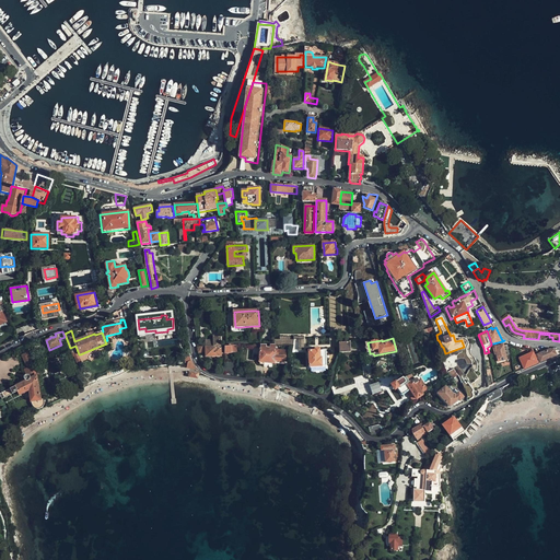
[(504,346),(502,341),(493,343),(492,345),(494,351),(496,351),(498,362),(510,359),(509,358),(513,358),(510,343),(504,346)]
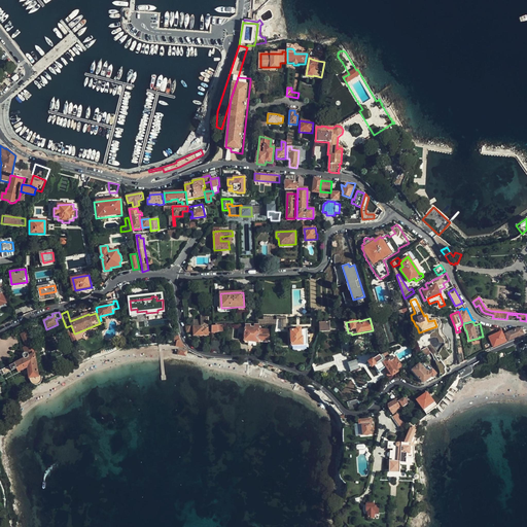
[(329,331),(329,322),(319,323),(319,332),(329,331)]
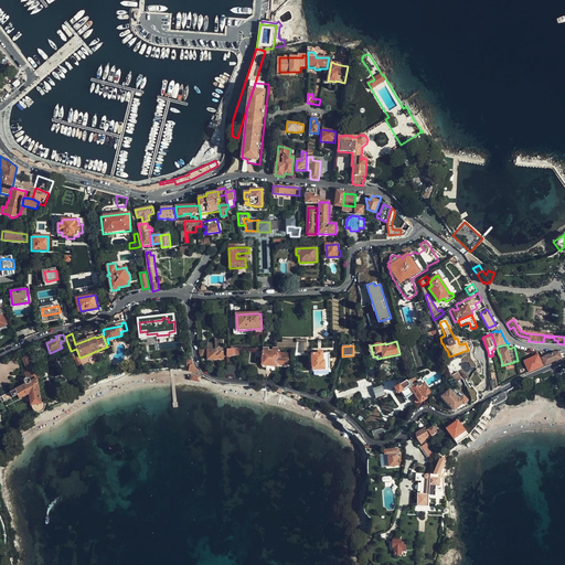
[(83,363),(81,358),(80,358),(76,349),(71,351),(76,365),(83,363)]
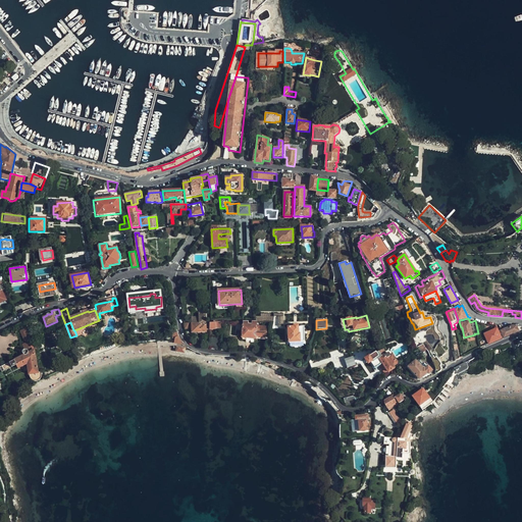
[(194,323),(192,323),(193,329),(193,332),(206,332),(206,329),(210,329),(210,322),(206,323),(199,323),(194,323)]
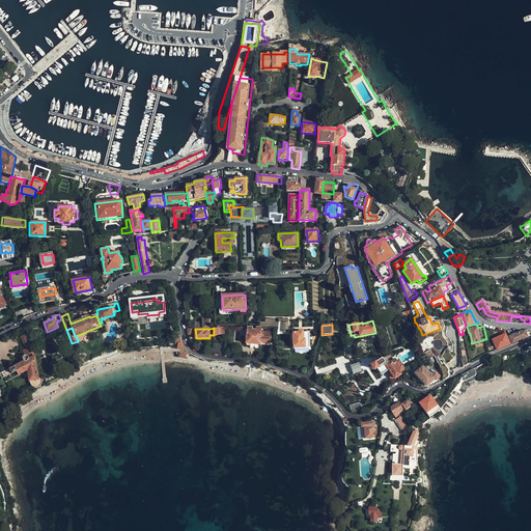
[(261,337),(261,328),(260,328),(256,328),(256,329),(253,329),(252,328),(247,328),(248,332),(247,343),(271,345),(271,338),(262,337),(261,337)]
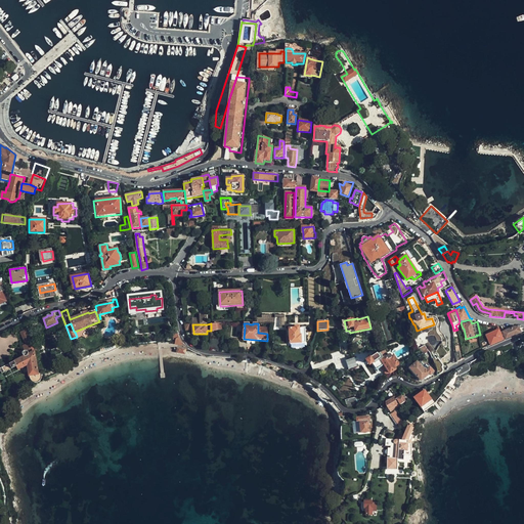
[(295,326),(296,329),(289,329),(290,344),(306,343),(305,329),(299,329),(299,326),(295,326)]
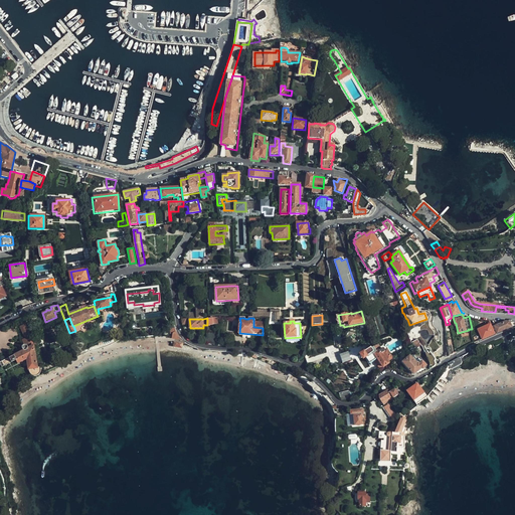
[(511,322),(504,322),(495,326),(493,326),(495,331),(497,330),(498,333),(513,326),(511,322)]
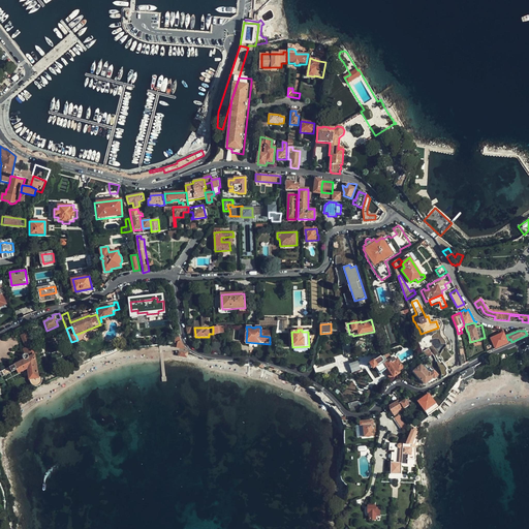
[(26,334),(21,336),(26,346),(31,344),(26,334)]
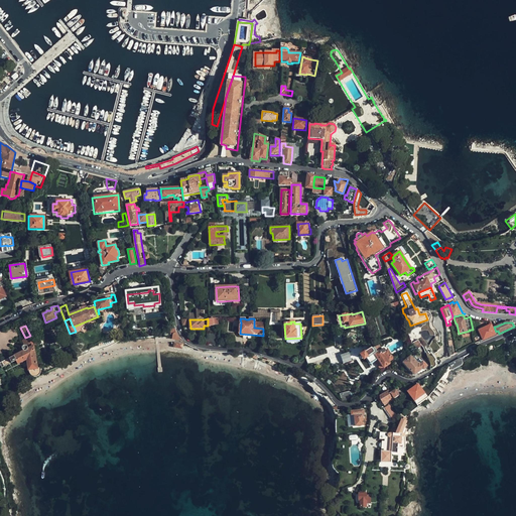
[(346,351),(341,326),(336,327),(340,348),(341,349),(343,351),(344,351),(346,351)]
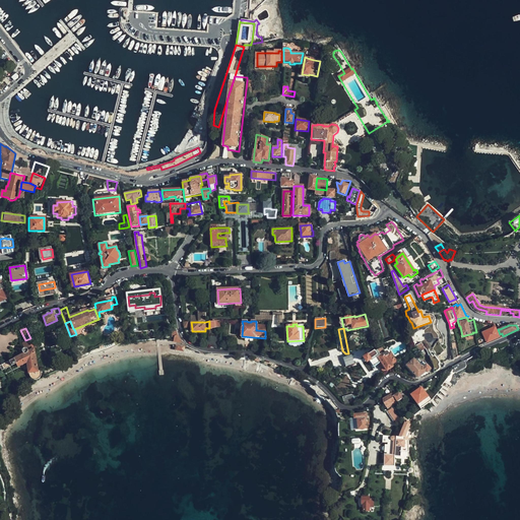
[(497,330),(495,328),(483,333),(488,342),(500,337),(499,334),(500,334),(498,329),(497,330)]
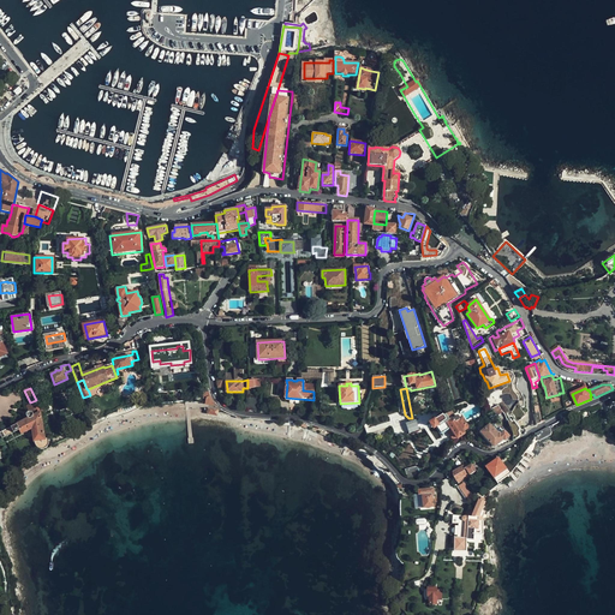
[(206,404),(206,405),(218,407),(219,406),(215,402),(212,396),(207,399),(206,404)]
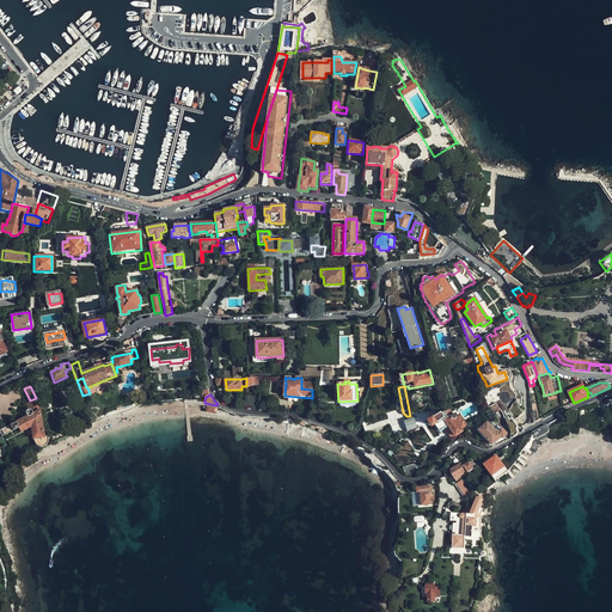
[(245,408),(256,410),(256,396),(246,396),(245,408)]
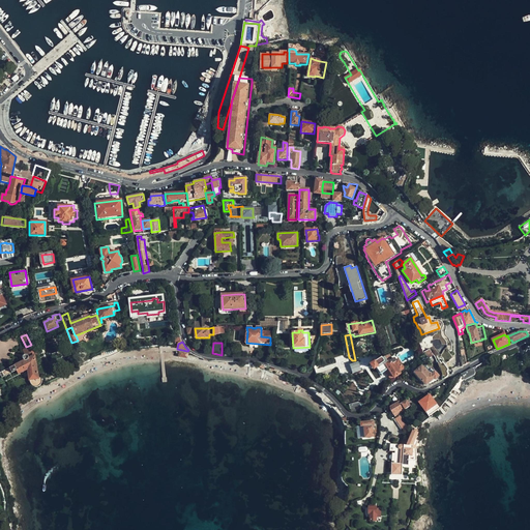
[(25,358),(34,354),(31,346),(23,350),(26,355),(24,356),(25,358)]
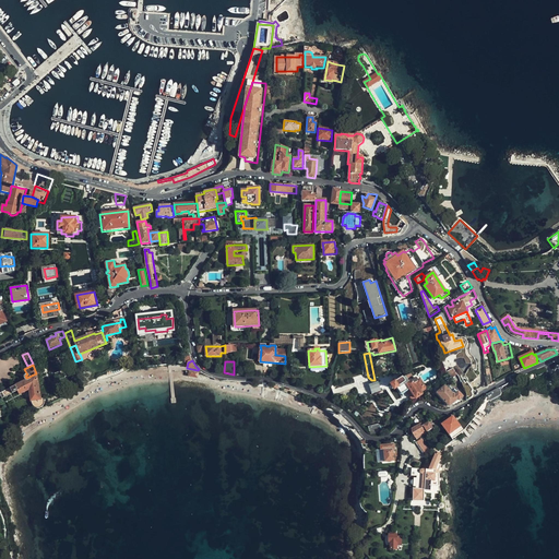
[(438,365),(435,367),(440,378),(444,376),(438,365)]
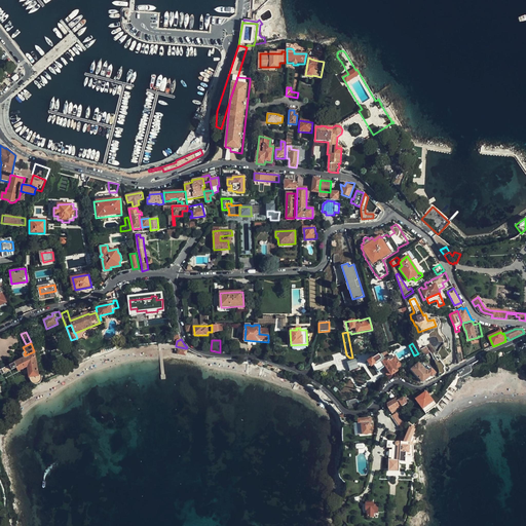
[(37,384),(40,382),(39,375),(39,376),(34,351),(25,355),(25,358),(15,363),(14,363),(2,369),(5,374),(17,368),(19,371),(29,367),(31,381),(34,383),(37,384)]
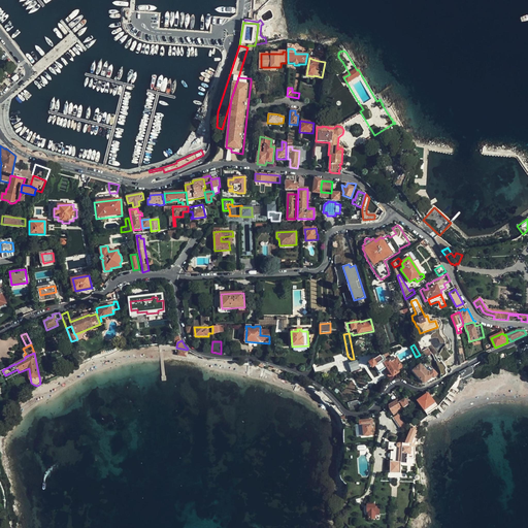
[(80,366),(85,364),(79,353),(75,354),(80,366)]
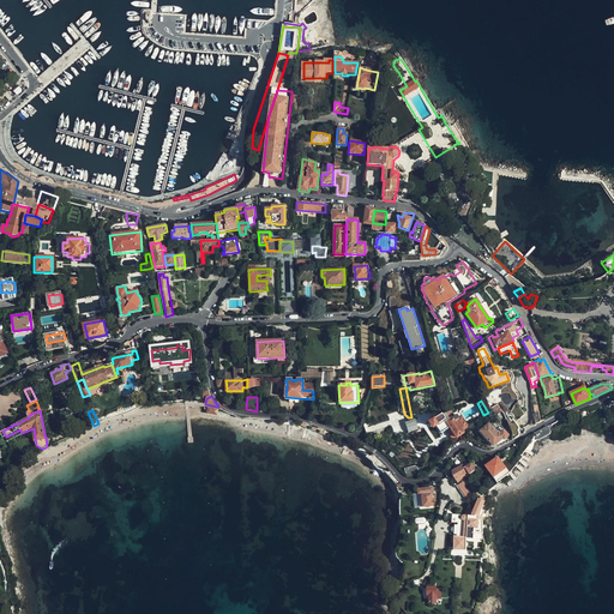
[(425,417),(407,423),(410,434),(425,429),(426,431),(432,427),(433,428),(437,427),(441,434),(446,431),(453,441),(464,434),(463,431),(468,428),(462,417),(458,420),(456,416),(453,417),(450,413),(449,413),(449,411),(444,414),(445,415),(444,416),(443,415),(434,421),(432,417),(425,417)]
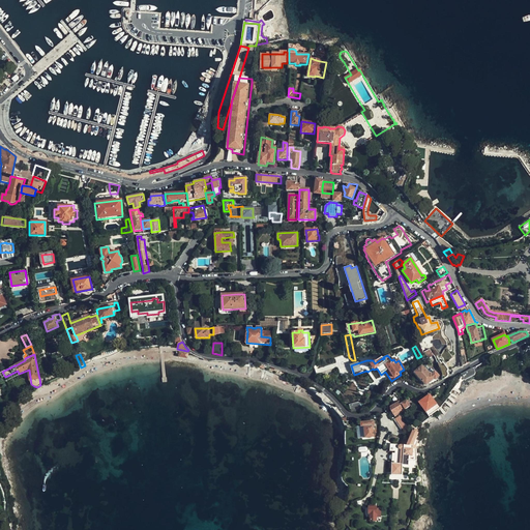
[(463,366),(461,356),(454,355),(451,356),(452,357),(452,359),(446,364),(451,374),(463,367),(463,366)]
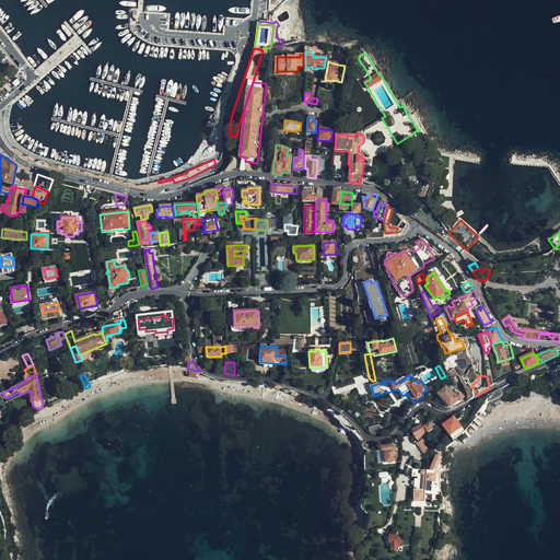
[(467,401),(473,398),(471,389),(467,380),(462,382),(465,392),(467,401)]
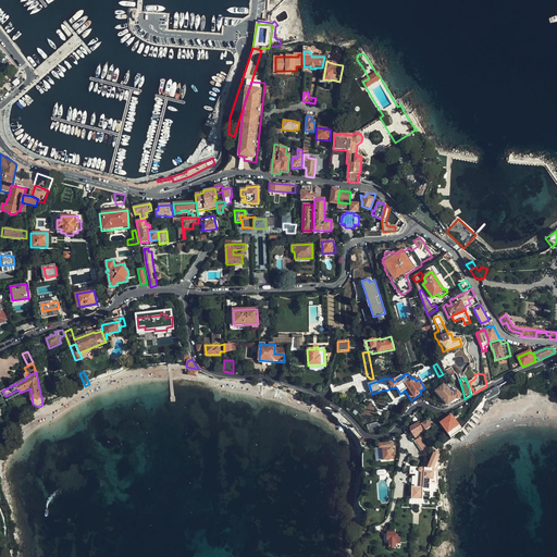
[(444,385),(436,392),(447,405),(457,397),(458,398),(461,396),(457,392),(454,394),(453,393),(452,394),(444,385)]
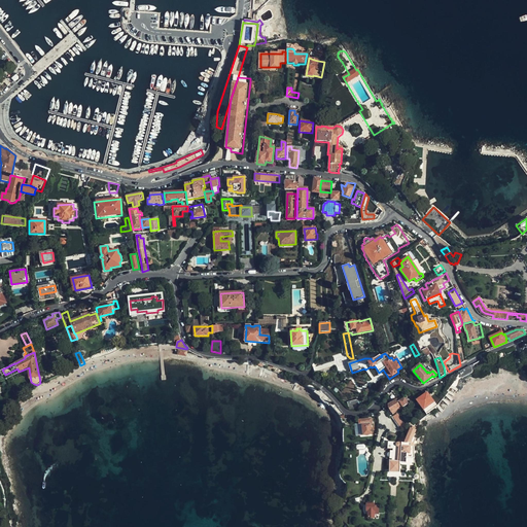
[(472,371),(470,366),(461,372),(461,376),(462,379),(472,374),(472,371)]
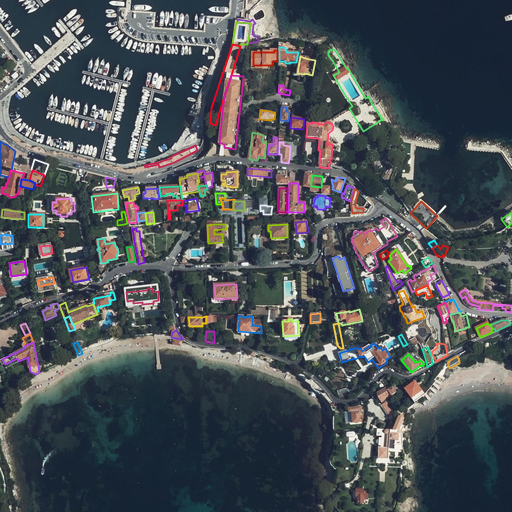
[(404,389),(412,400),(423,392),(416,381),(404,389)]
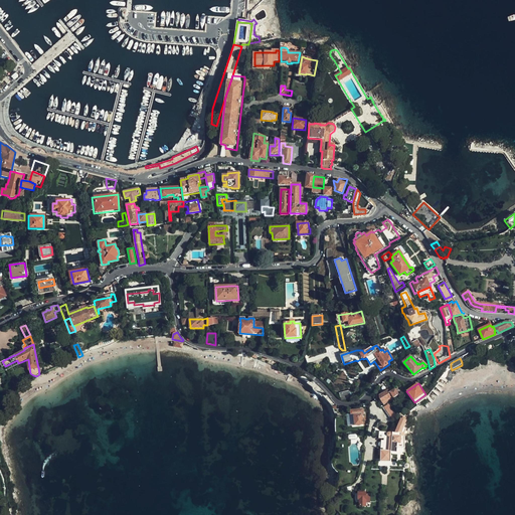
[(380,397),(384,404),(393,399),(388,390),(384,393),(384,394),(380,397)]
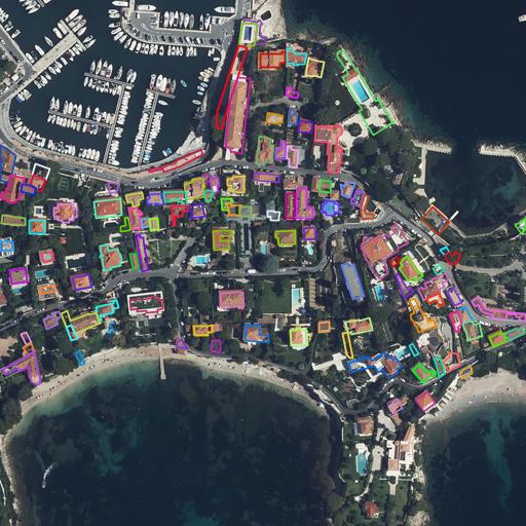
[(357,400),(347,403),(349,409),(350,410),(360,408),(357,400)]
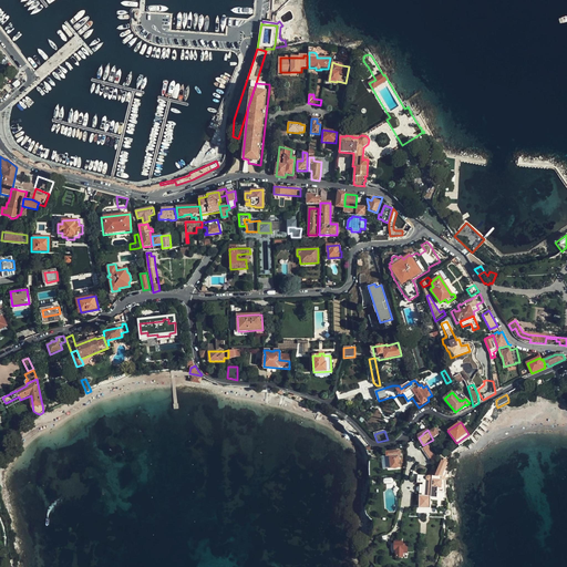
[(456,443),(460,446),(472,437),(468,434),(456,443)]
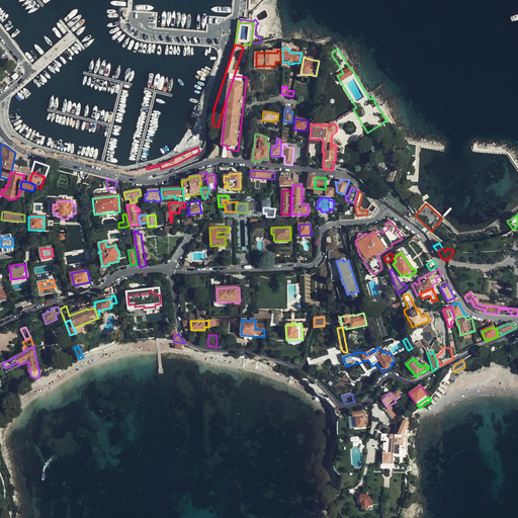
[(394,423),(396,422),(400,419),(402,418),(393,406),(385,411),(394,423)]
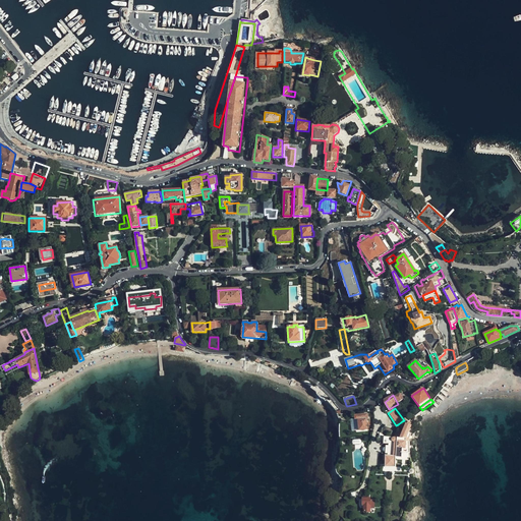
[(353,415),(354,419),(356,419),(357,430),(367,429),(366,419),(367,419),(366,413),(353,415)]
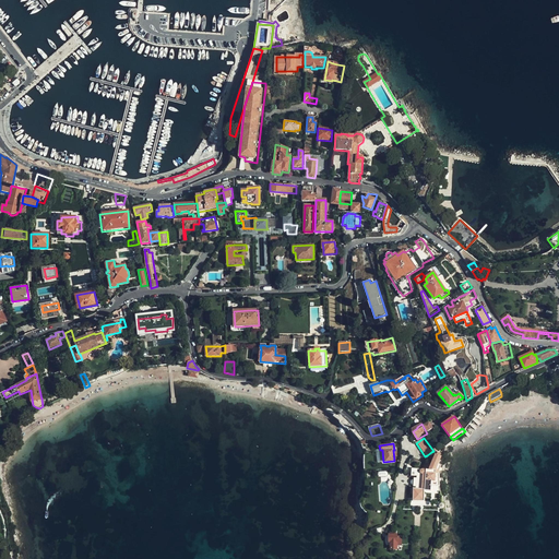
[(432,482),(439,482),(440,471),(436,471),(442,458),(440,458),(442,453),(438,452),(437,455),(436,454),(436,456),(433,455),(431,461),(430,463),(426,462),(423,470),(412,468),(412,476),(417,476),(417,478),(414,478),(414,487),(416,487),(416,489),(414,489),(414,490),(413,490),(412,494),(414,494),(413,501),(424,501),(425,491),(431,491),(432,486),(432,482)]
